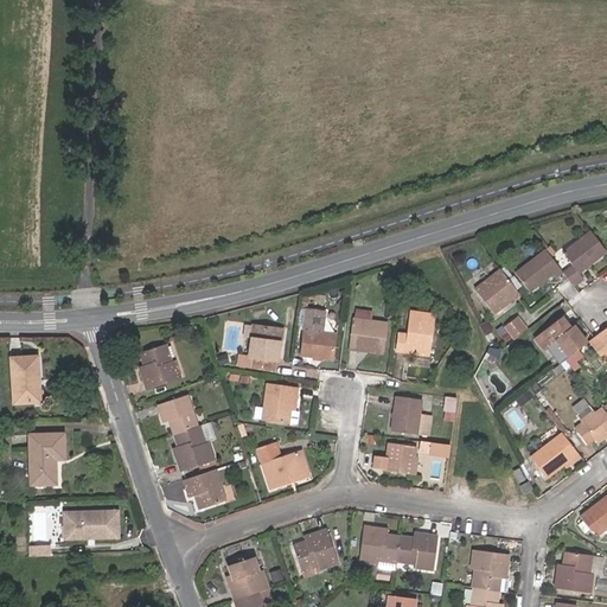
[(602,255),(587,235),(558,257),(567,267),(557,274),(564,282),(570,289),(580,282),(575,278),(602,255)]
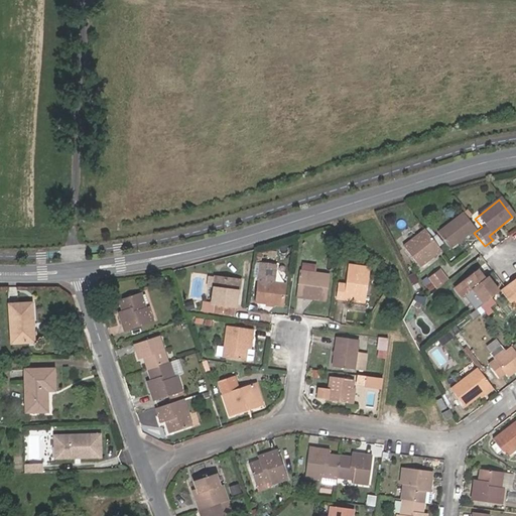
[(472,230),(458,213),(433,232),(447,249),(472,230)]
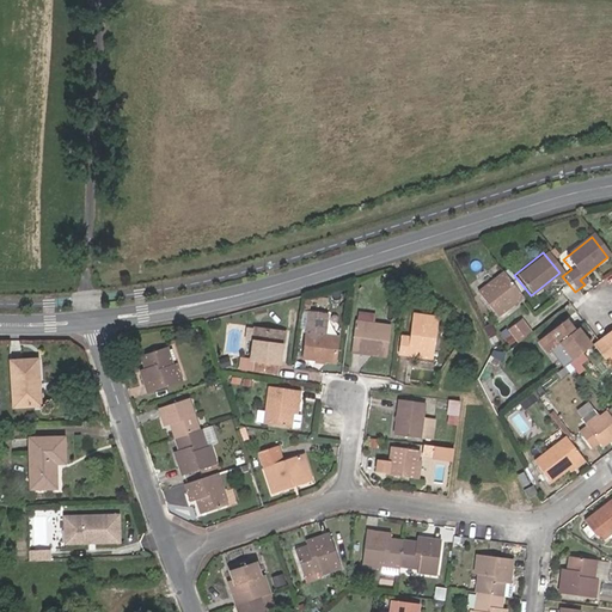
[(515,295),(503,280),(476,300),(491,320),(509,305),(518,299),(515,295)]
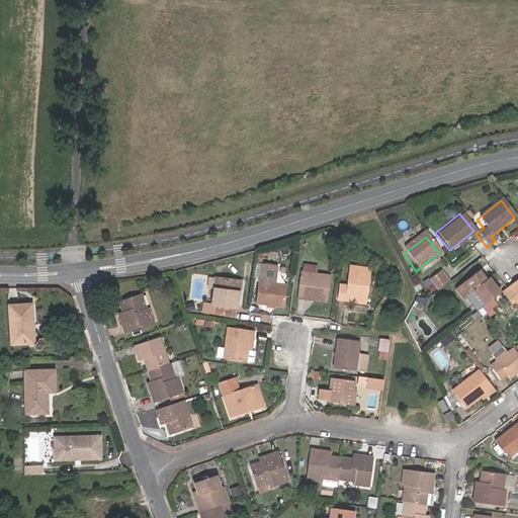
[(271,284),(273,266),(257,264),(255,282),(271,284)]
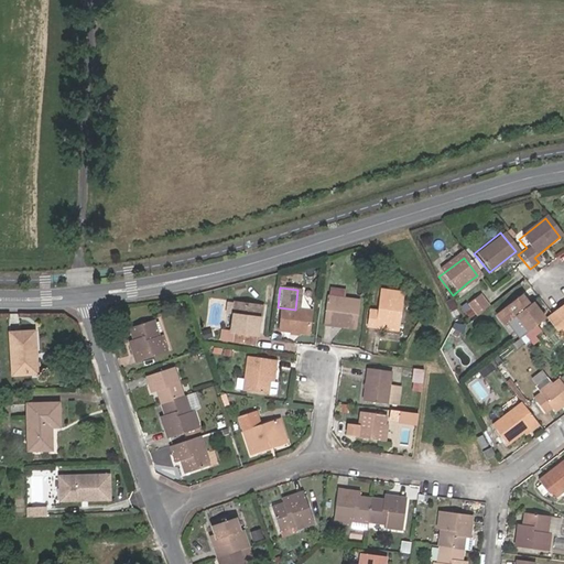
[(396,310),(399,311),(401,292),(379,290),(377,310),(368,308),(366,326),(393,329),(396,310)]
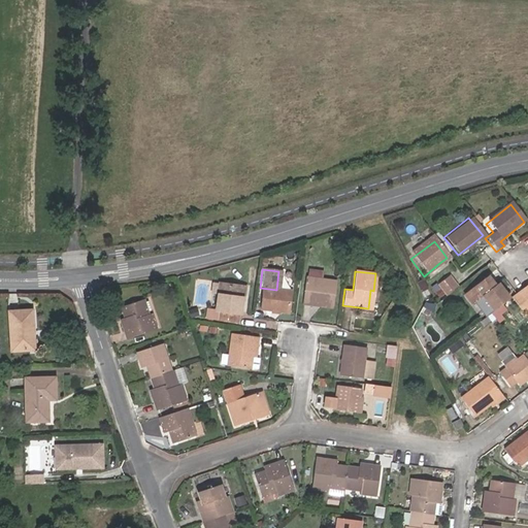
[(319,303),(318,305),(331,307),(334,281),(304,276),(301,303),(309,304),(309,302),(319,303)]
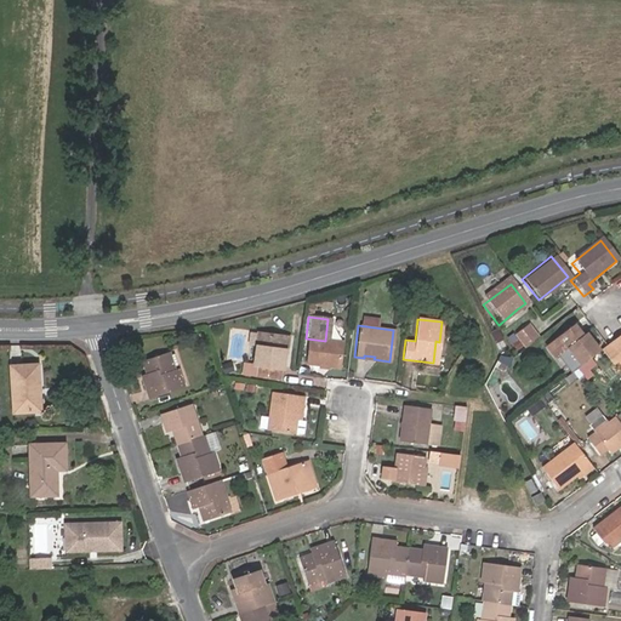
[(512,337),(523,351),(536,340),(527,326),(512,337)]
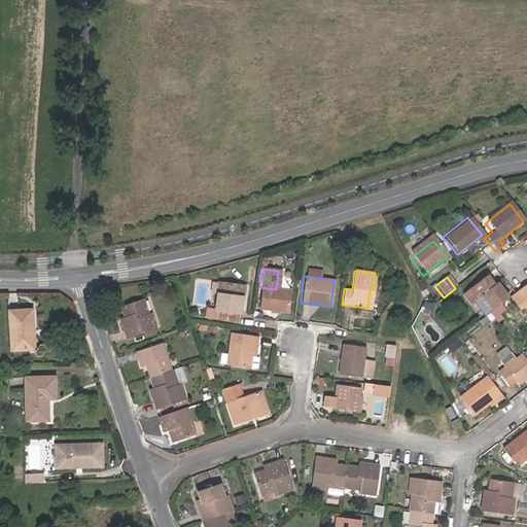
[(475,301),(487,316),(506,301),(495,286),(488,290),(483,284),(480,281),(457,299),(464,309),(469,305),(475,301)]
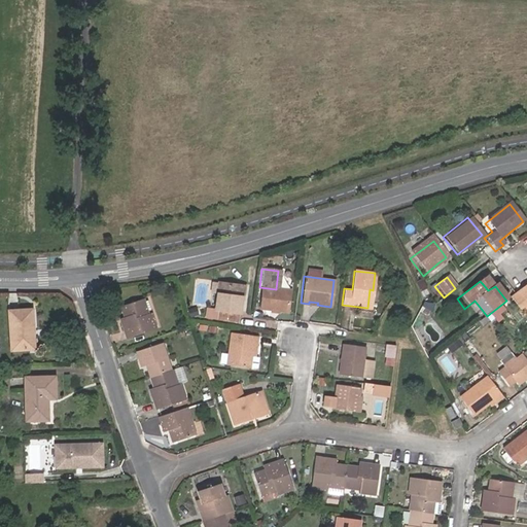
[(526,284),(515,294),(513,295),(511,297),(521,310),(526,317),(526,284)]
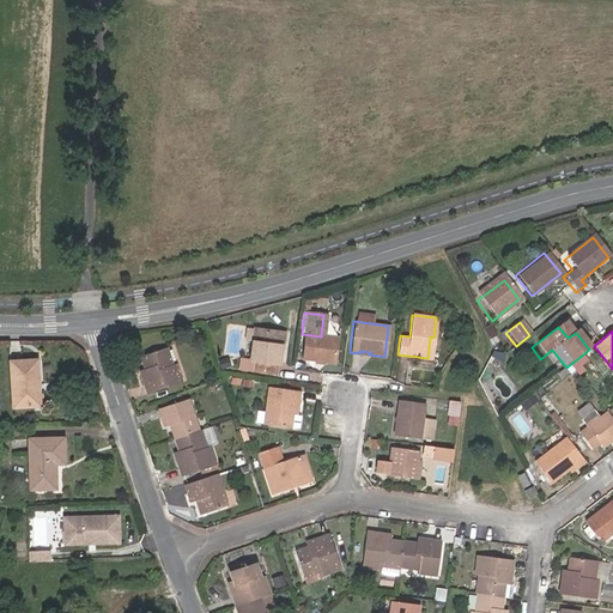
[(253,332),(252,344),(249,363),(240,362),(238,371),(250,372),(273,376),(274,365),(278,366),(280,351),(281,335),(253,332)]
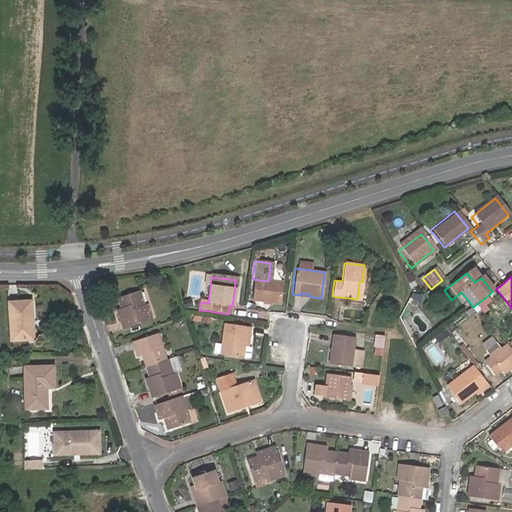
[(269,300),(268,302),(278,303),(281,282),(252,279),(249,300),(263,302),(263,299),(269,300)]
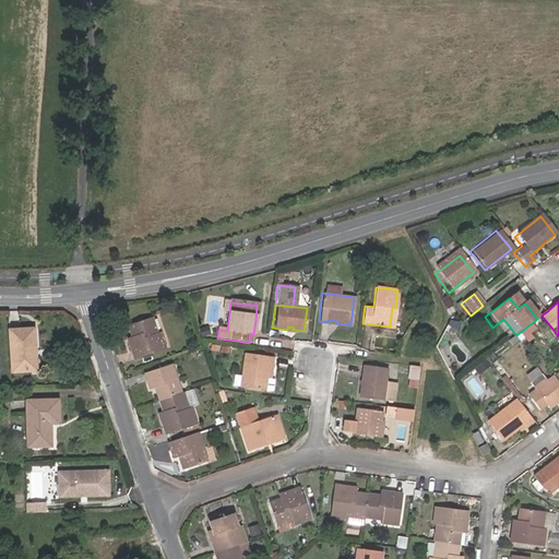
[(132,342),(127,344),(132,359),(163,348),(157,333),(155,334),(149,318),(126,325),(130,336),(132,342)]
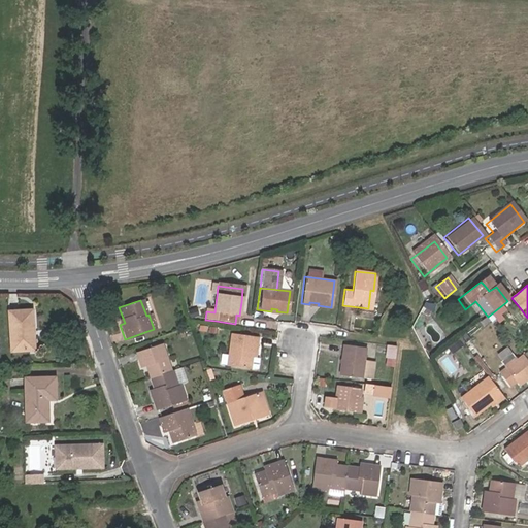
[(488,317),(475,301),(470,305),(483,321),(488,317)]
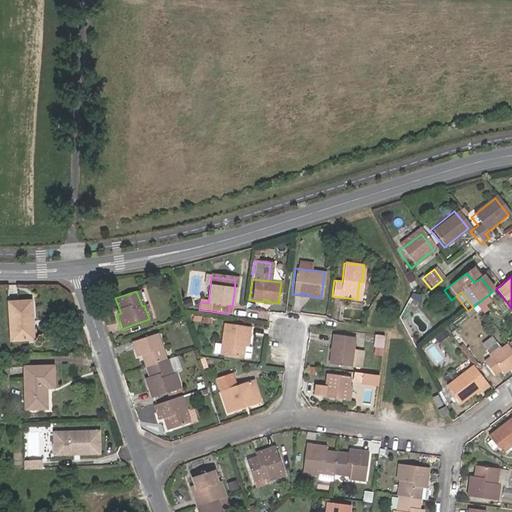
[(34,338),(32,300),(9,301),(11,340),(34,338)]
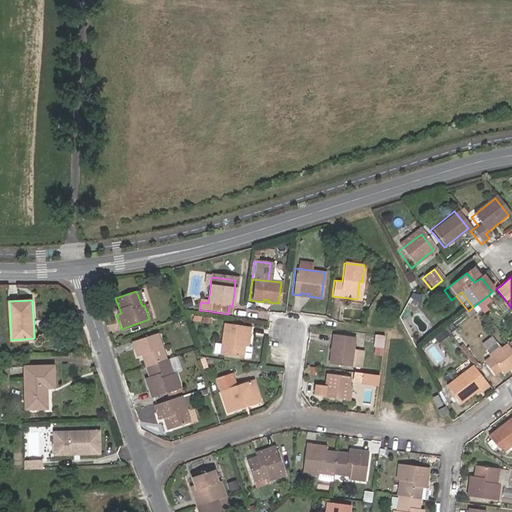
[(245,336),(250,336),(250,329),(224,325),(220,356),(242,359),(244,347),(245,336)]
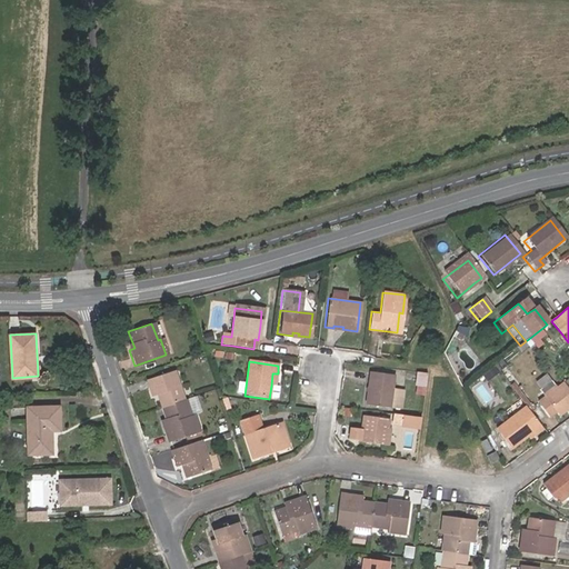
[(157,398),(160,408),(182,400),(171,370),(145,379),(150,397),(155,395),(159,393),(160,397),(157,398)]
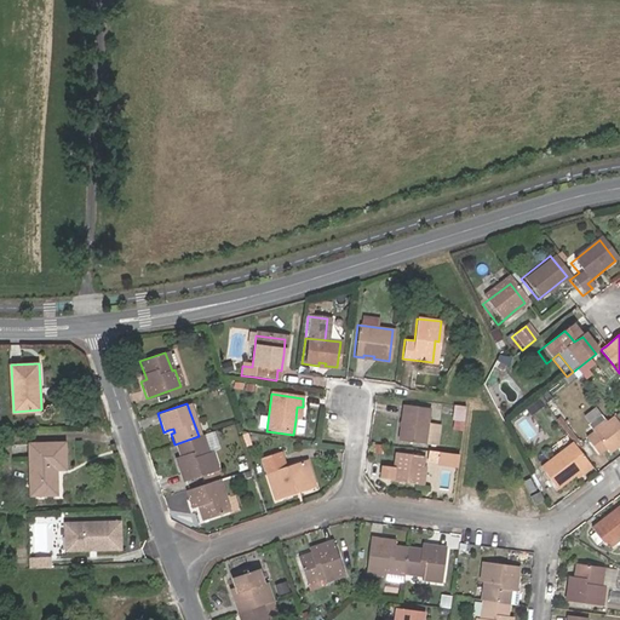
[(463,407),(454,406),(452,419),(460,420),(463,407)]
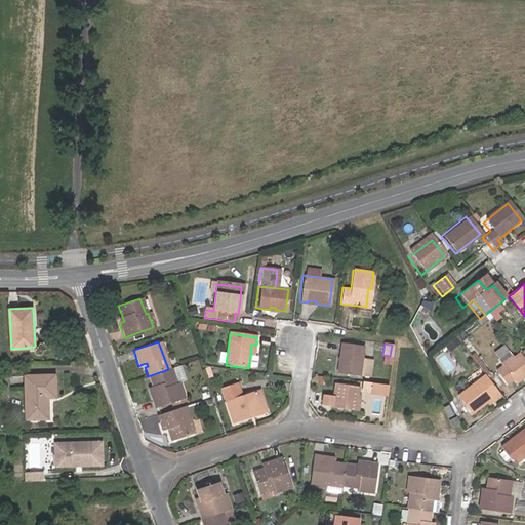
[(362,347),(340,345),(336,374),(358,376),(361,359),(362,347)]
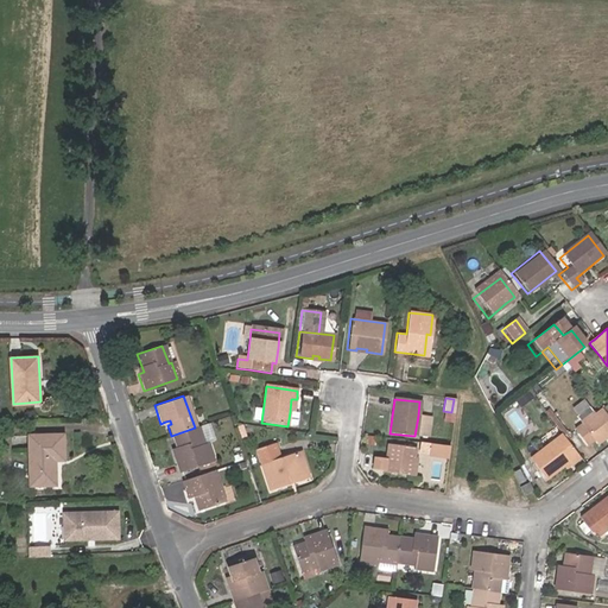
[(297,428),(299,413),(295,412),(290,412),(287,426),(297,428)]
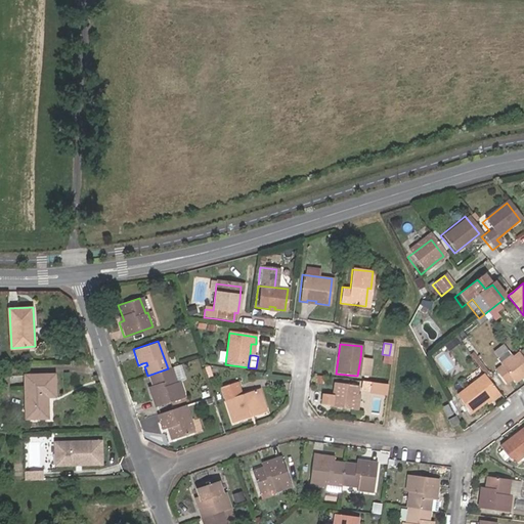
[(523,377),(523,365),(516,355),(510,360),(499,368),(492,375),(504,389),(511,384),(512,386),(523,377)]
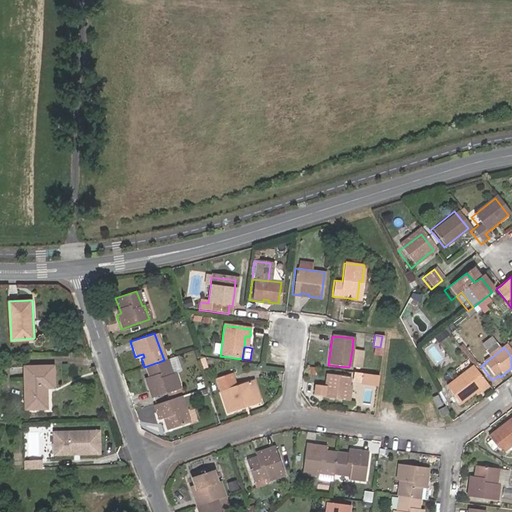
[(352,350),(349,367),(360,369),(362,351),(352,350)]
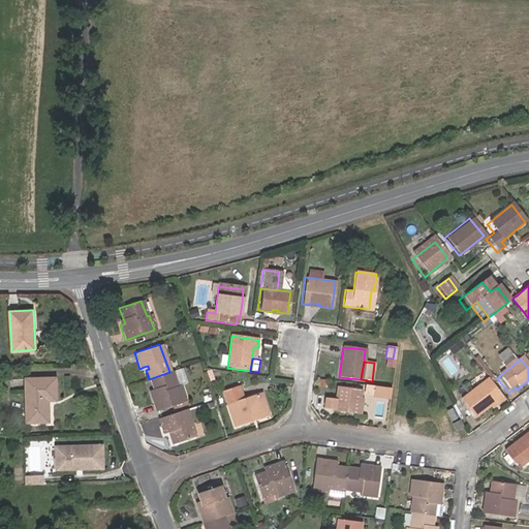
[(504,372),(515,364),(514,362),(502,370),(504,372)]
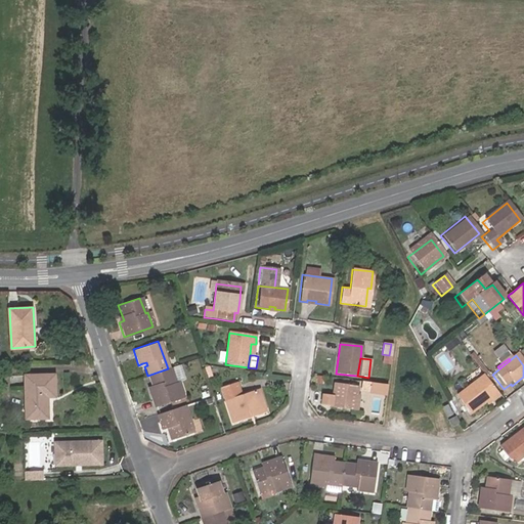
[(174,383),(169,368),(168,368),(147,376),(150,386),(153,390),(148,392),(155,406),(183,397),(178,382),(174,383)]
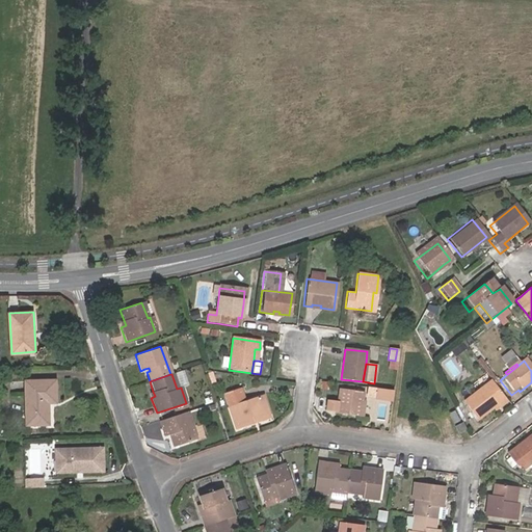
[(56,402),(55,379),(25,380),(26,424),(48,424),(48,402),(56,402)]
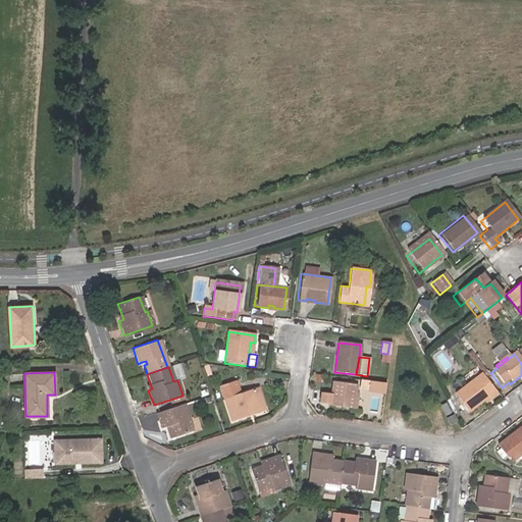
[(466,415),(482,402),(493,393),(480,375),(453,398),(466,415)]
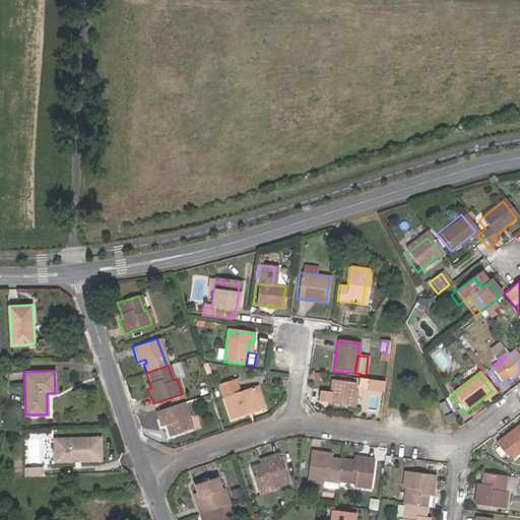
[(382,382),(366,380),(365,390),(381,392),(382,382)]
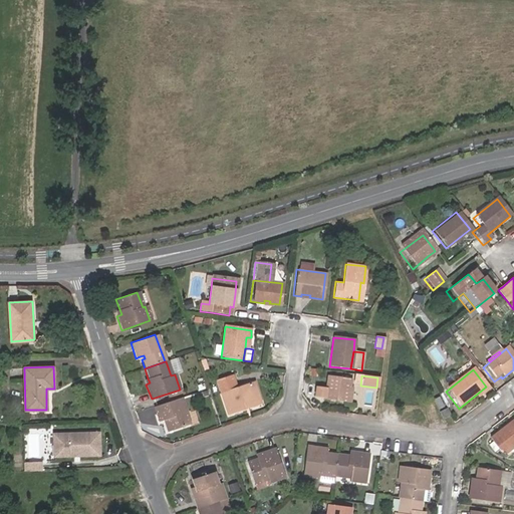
[(243,406),(259,400),(253,382),(236,389),(232,376),(217,381),(228,415),(244,409),(243,406)]
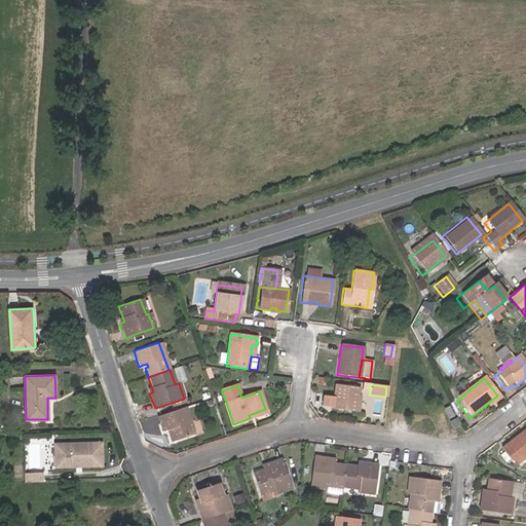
[(355,412),(358,397),(359,388),(335,385),(334,398),(324,396),(322,407),(333,408),(332,409),(355,412)]
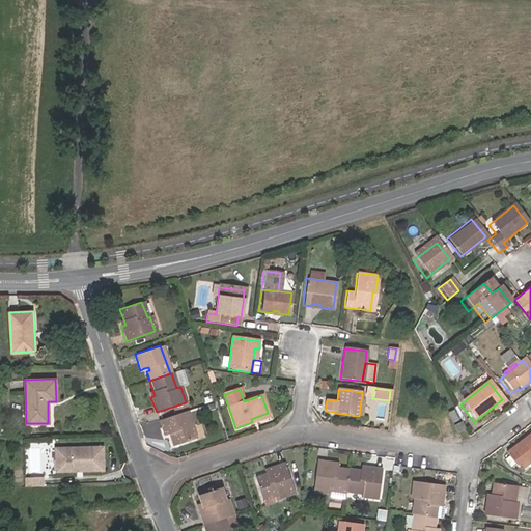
[(493,412),(504,402),(502,399),(491,409),(493,412)]
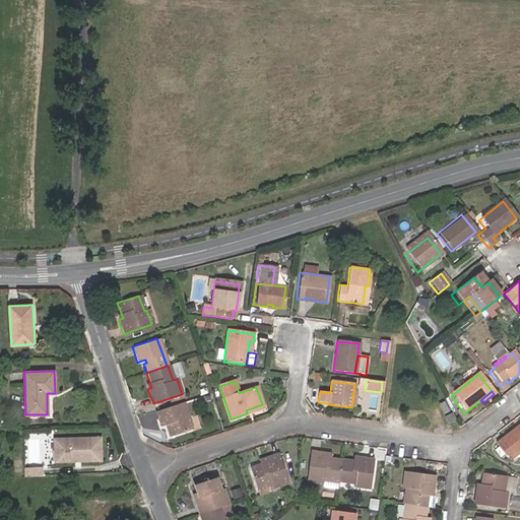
[(443,414),(451,411),(447,400),(440,402),(443,414)]
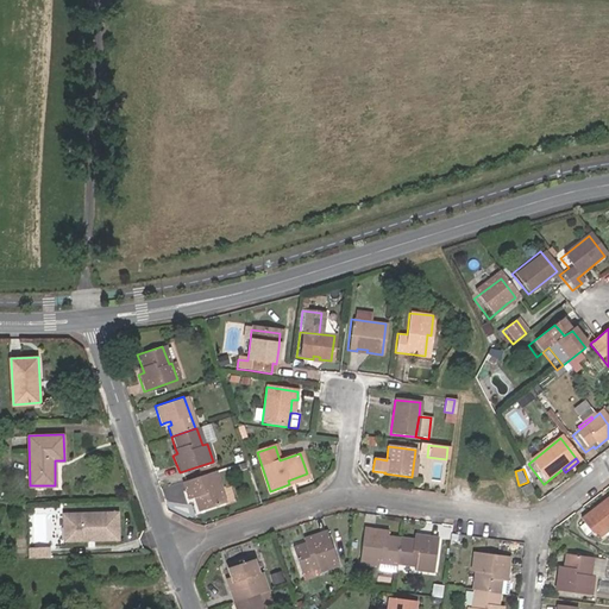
[(215,471),(182,482),(188,498),(193,497),(198,496),(199,501),(195,502),(199,512),(226,503),(215,471)]
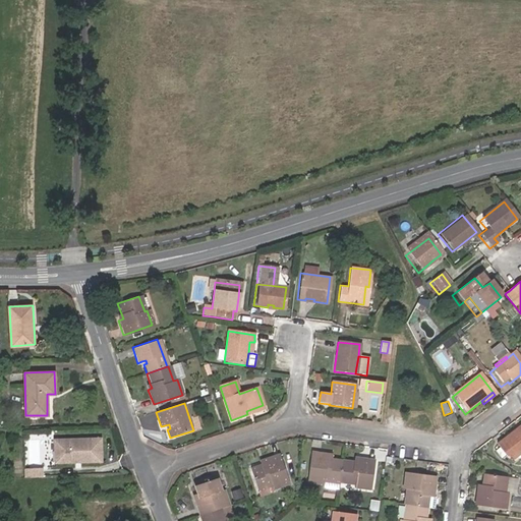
[(264,408),(263,405),(246,411),(247,414),(264,408)]
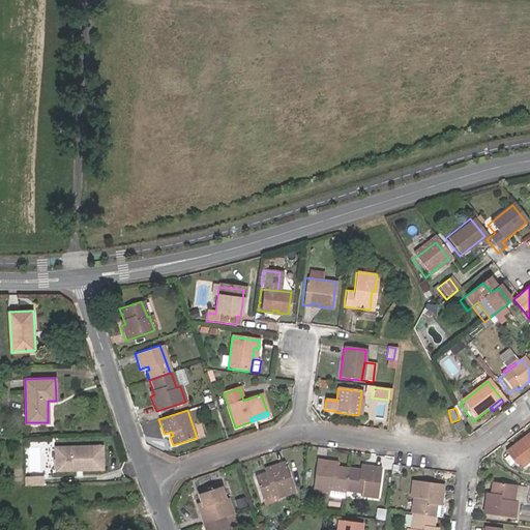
[(459,431),(467,428),(463,418),(454,422),(459,431)]
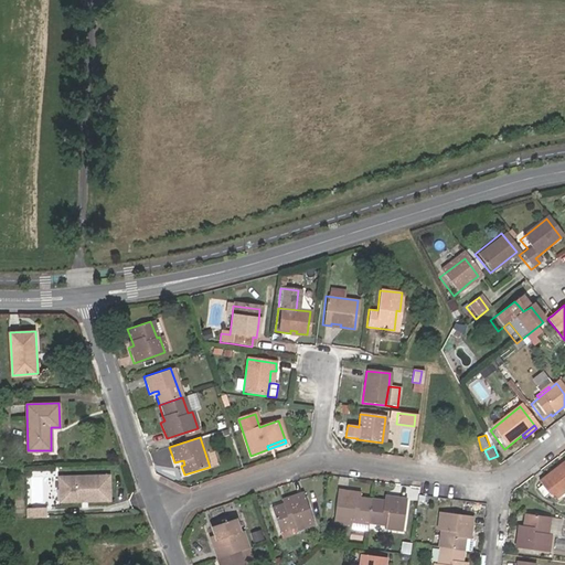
[(564,496),(564,473),(564,475),(560,468),(541,482),(550,494),(560,500),(564,496)]
